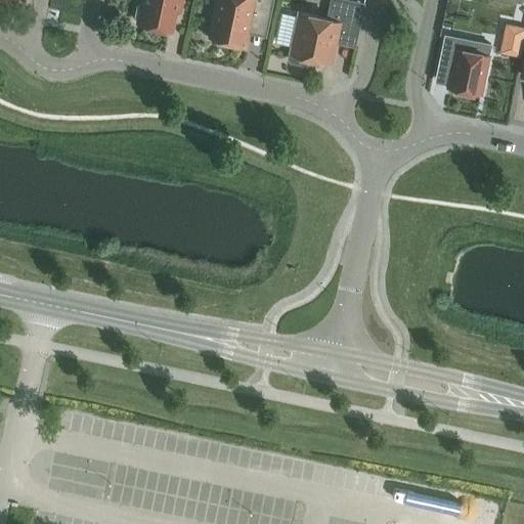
[(177,0),(141,0),(141,2),(138,4),(136,14),(138,18),(137,22),(143,23),(143,24),(169,30),(169,28),(171,29),(177,0)]
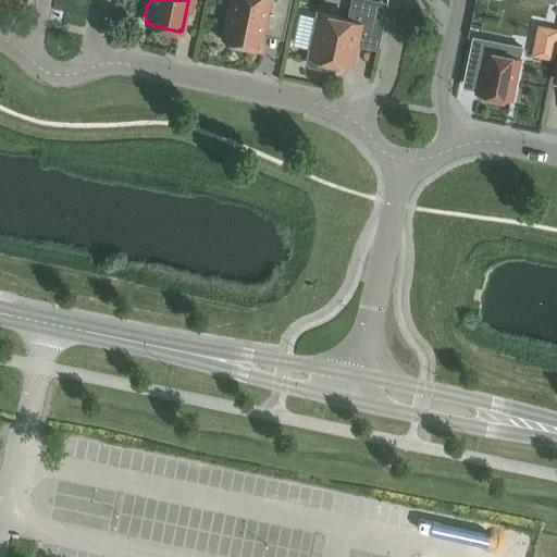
[(230,0),(222,38),(244,44),(244,46),(260,50),(263,35),(281,38),(288,0),(230,0)]
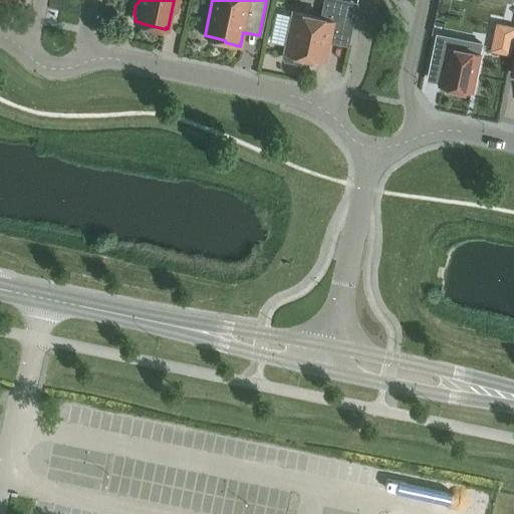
[(276,11),(270,40),(286,44),(284,56),(285,59),(300,62),(302,60),(303,56),(326,61),(329,43),(332,30),(350,34),(357,2),(347,0),(323,0),(320,17),(293,11),(292,14),(276,11)]
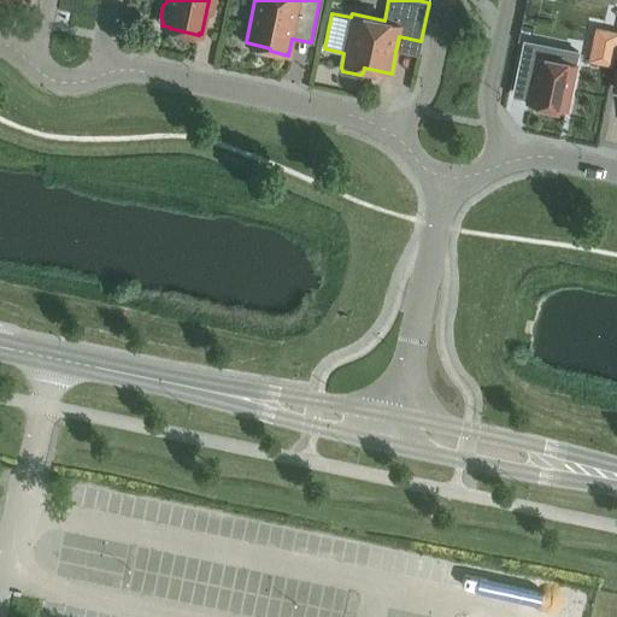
[(588,62),(612,66),(616,42),(616,30),(594,27),(588,62)]
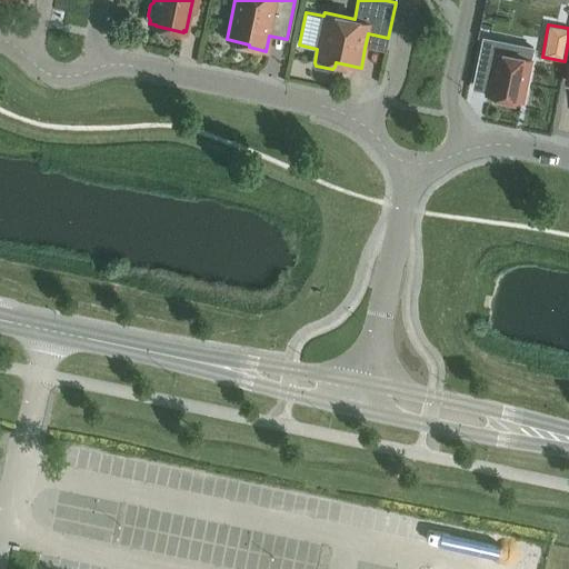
[(483,37),(477,68),(491,71),(487,91),(486,95),(521,101),(530,58),(532,48),(512,43),(483,37)]
